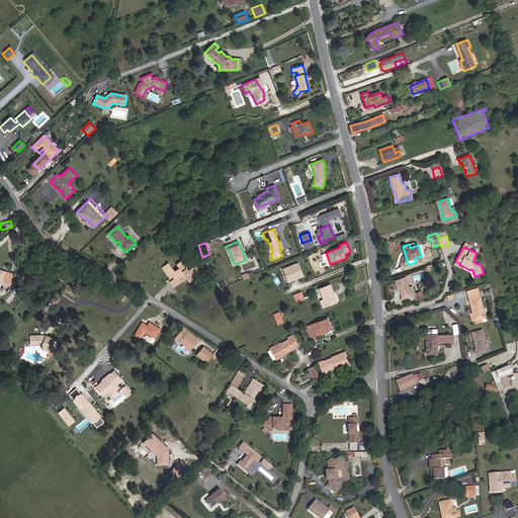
[(188,281),(196,276),(191,269),(186,272),(185,270),(187,268),(182,261),(176,265),(179,268),(174,272),(168,263),(163,267),(171,278),(173,276),(175,279),(170,282),(174,287),(183,280),(182,279),(185,277),(186,278),(188,281)]
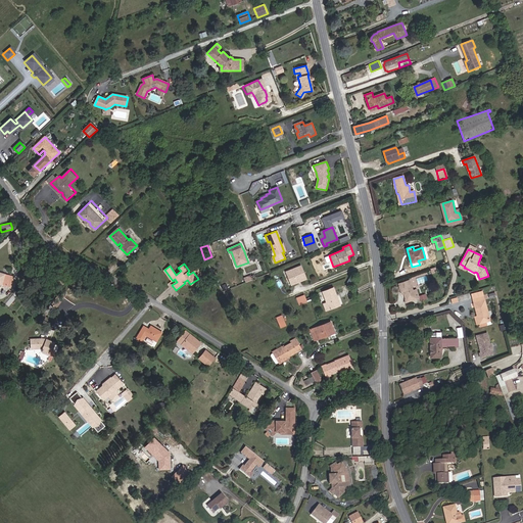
[(304,280),(302,274),(303,273),(300,265),(285,271),(289,281),(294,280),(295,283),(304,280)]
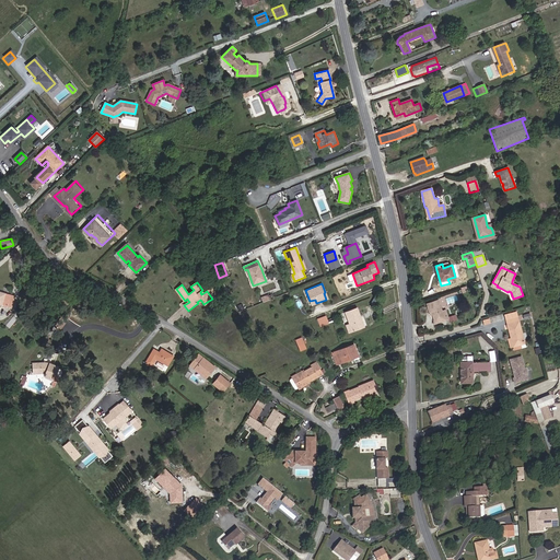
[(212,299),(218,294),(211,287),(207,291),(212,299)]
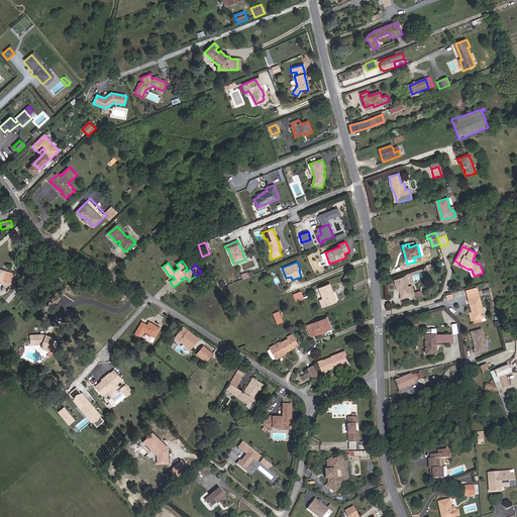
[(170,279),(171,278),(163,267),(162,268),(170,279)]
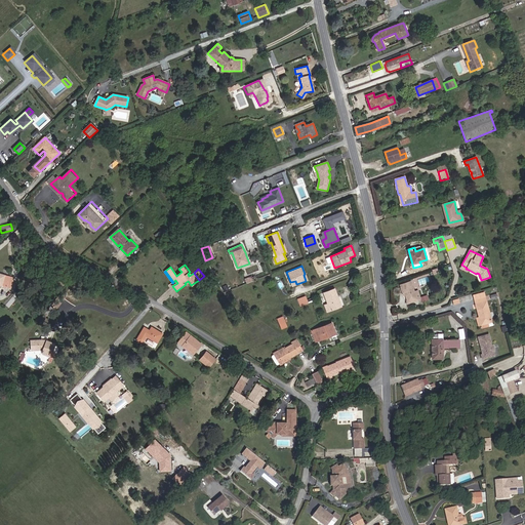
[(10,277),(4,276),(2,285),(7,287),(10,277)]
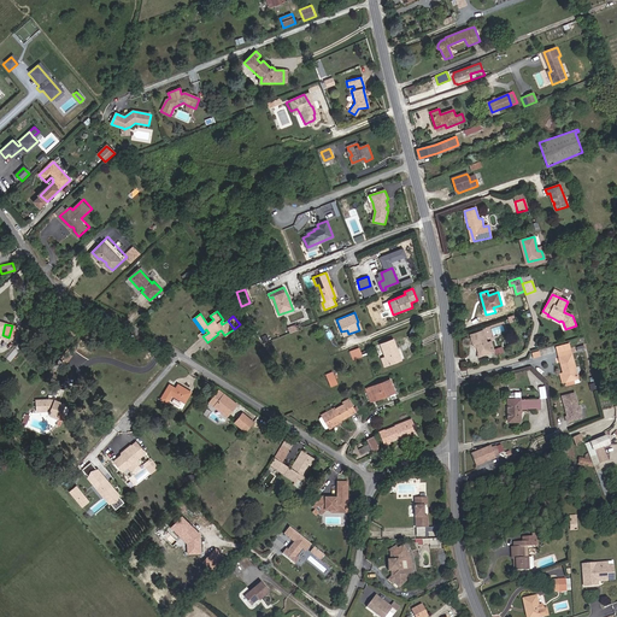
[(494,335),(504,330),(501,324),(492,329),(494,335)]
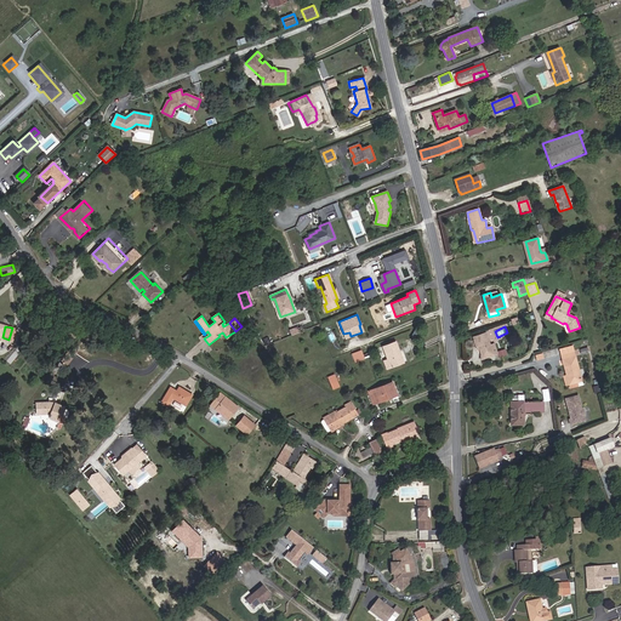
[(67,335),(73,341),(79,334),(73,329),(67,335)]
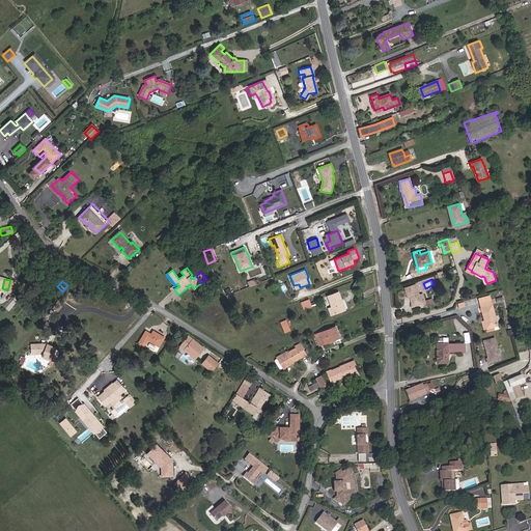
[(422,292),(419,294),(415,283),(404,287),(408,296),(411,295),(412,297),(413,301),(415,304),(421,302),(422,303),(426,302),(422,292)]
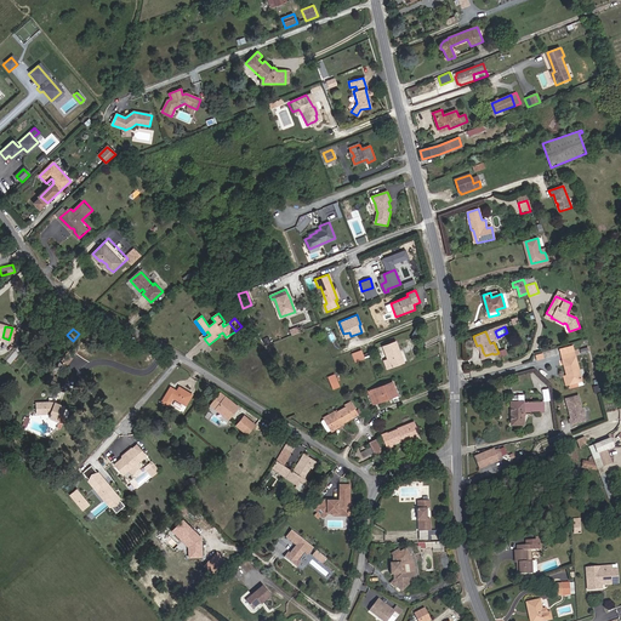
[(387,369),(404,363),(396,342),(383,347),(388,359),(385,362),(387,369)]
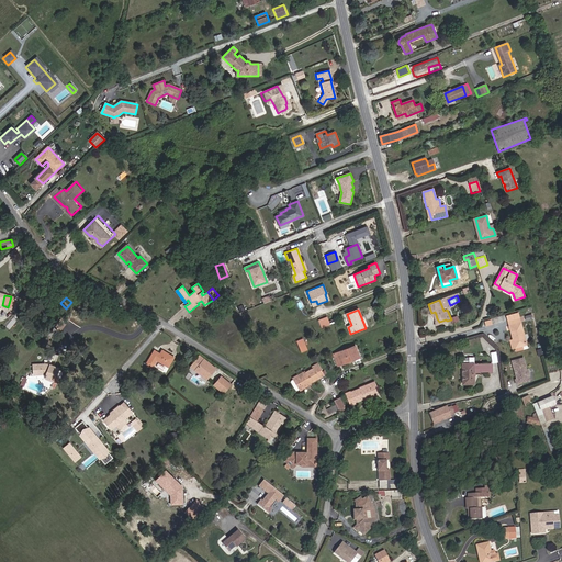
[(521,346),(526,345),(520,323),(509,326),(513,340),(512,340),(514,348),(515,348),(515,349),(516,352),(523,350),(521,346)]
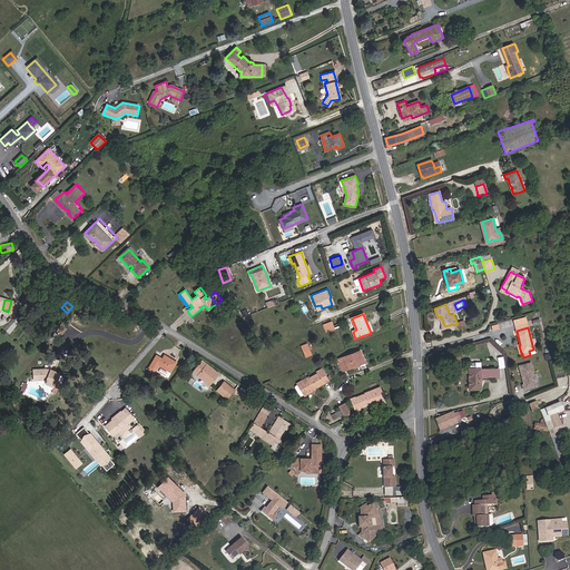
[(305,357),(312,354),(307,344),(301,346),(305,357)]
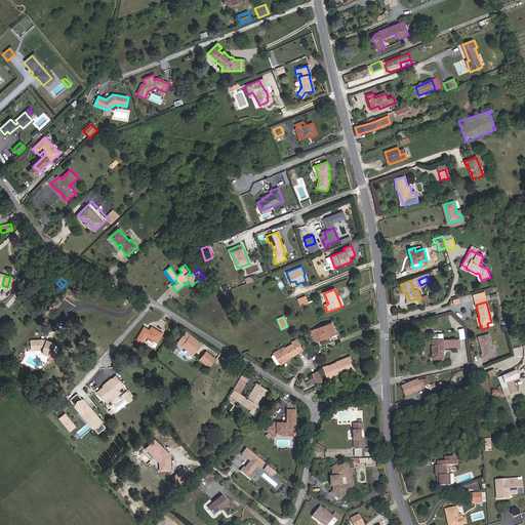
[(332,323),(312,331),(316,341),(331,336),(332,338),(336,336),(332,323)]
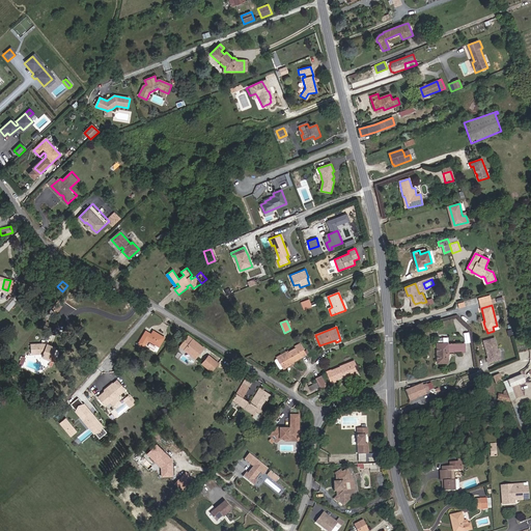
[(147,340),(159,346),(164,338),(152,331),(151,335),(150,336),(144,333),(138,344),(143,347),(147,340)]
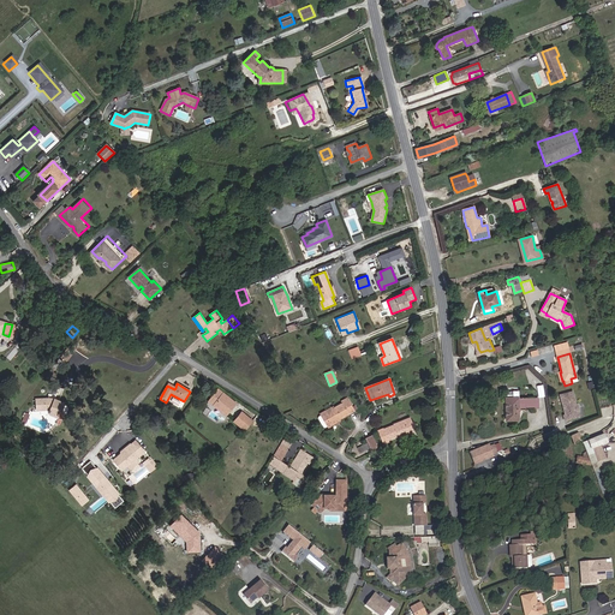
[(226,416),(236,404),(219,389),(207,405),(212,408),(214,405),(226,416)]
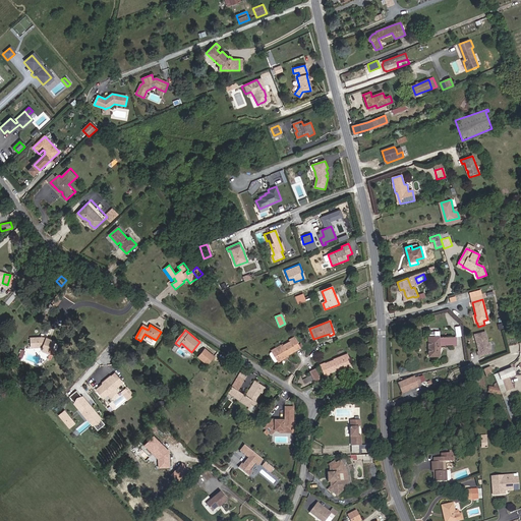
[(489,344),(487,343),(485,333),(474,335),(476,344),(477,344),(478,345),(477,347),(478,351),(476,352),(477,357),(490,354),(489,350),(490,348),(489,344)]
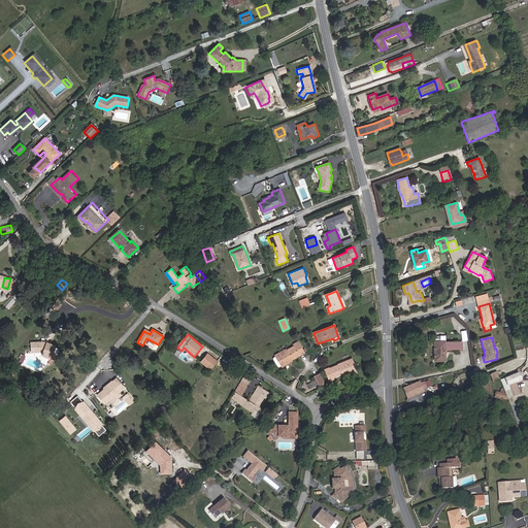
[(56,354),(53,353),(56,345),(46,342),(46,341),(42,340),(42,342),(31,342),(31,353),(42,352),(41,355),(53,359),(55,359),(56,356),(56,354)]
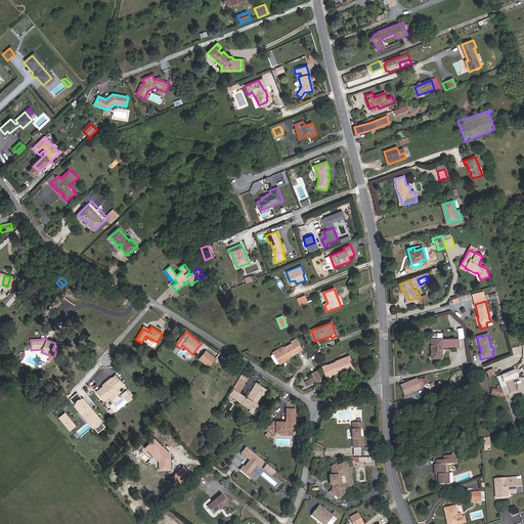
[(455,348),(454,339),(433,339),(433,349),(431,349),(431,358),(441,358),(441,348),(455,348)]
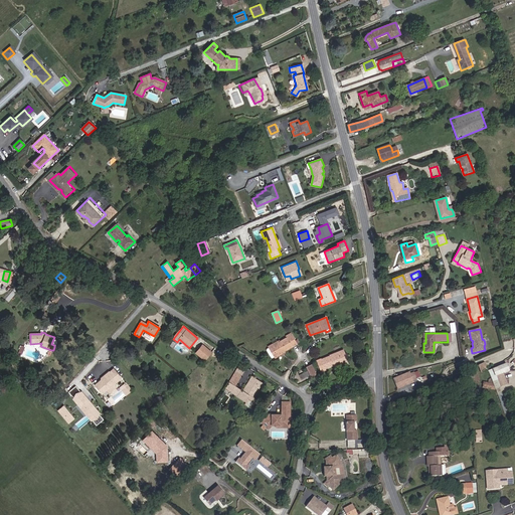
[(287,338),(268,349),(267,350),(272,357),(273,358),(275,357),(297,344),(291,334),(286,336),(287,338)]
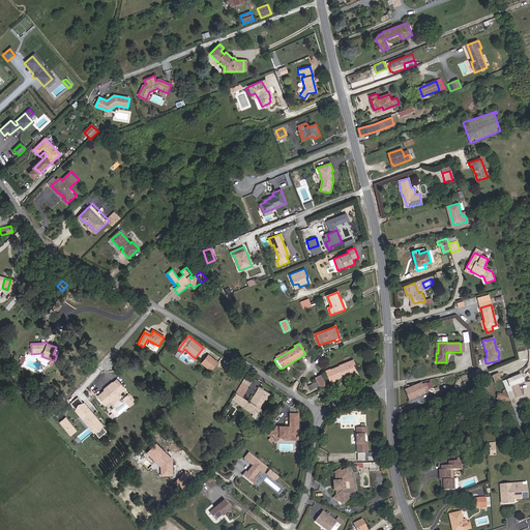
[(214,374),(222,365),(208,355),(199,366),(208,374),(210,371),(214,374)]
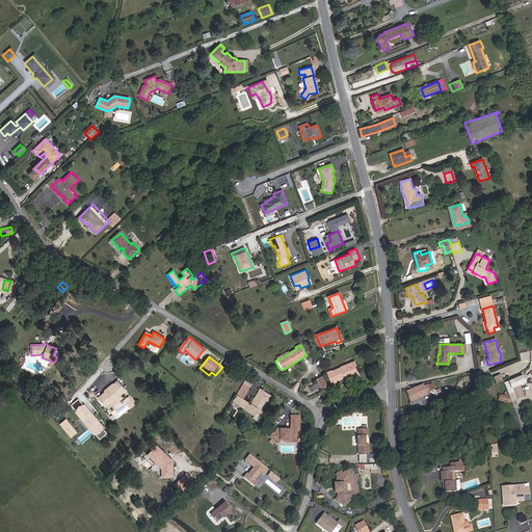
[(355,375),(357,371),(355,366),(356,365),(355,361),(340,366),(341,367),(333,370),(331,370),(326,372),(331,384),(337,382),(337,381),(345,378),(344,377),(347,376),(348,378),(355,375)]
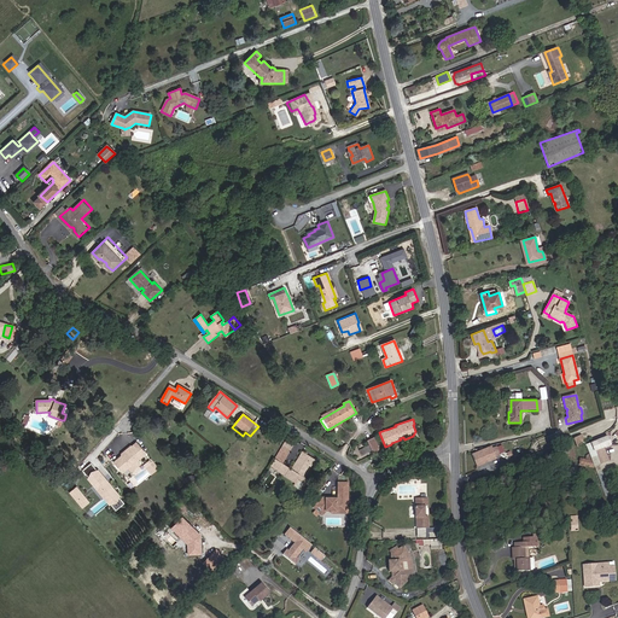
[(578,447),(584,444),(581,435),(575,437),(578,447)]
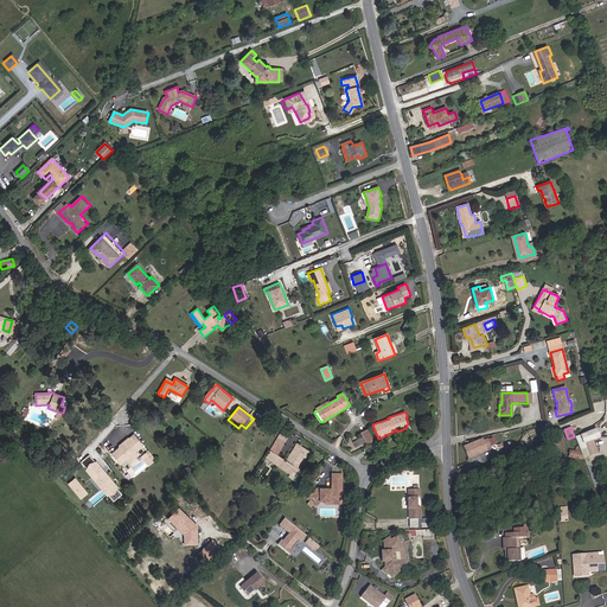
[(585,443),(599,436),(595,428),(581,435),(585,443)]
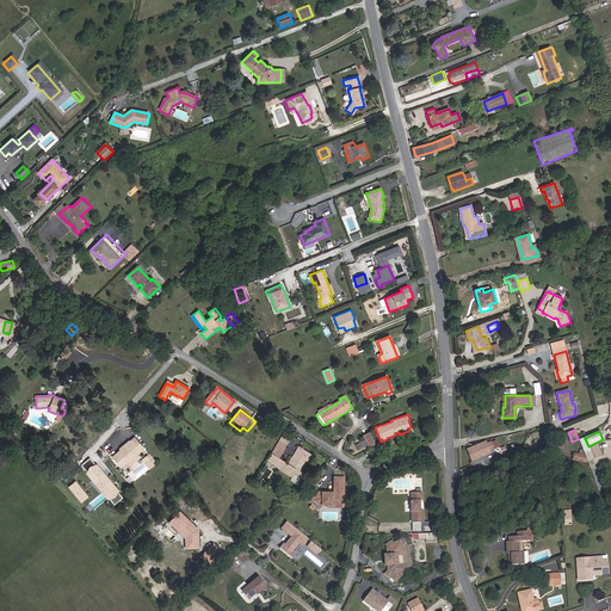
[(369,446),(375,444),(369,432),(363,436),(369,446)]
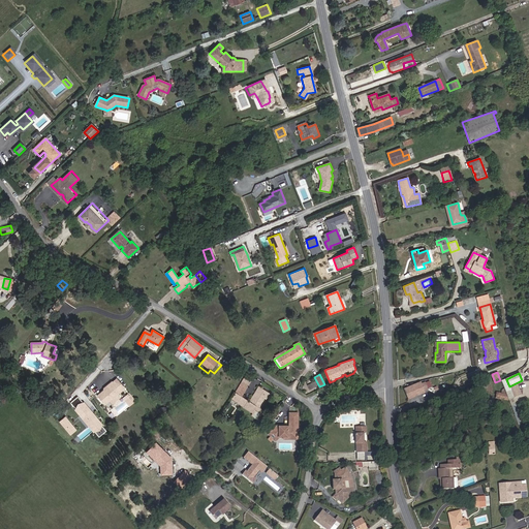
[(117,394),(124,387),(116,378),(112,382),(112,381),(107,384),(109,385),(106,387),(105,386),(103,387),(104,389),(97,396),(104,404),(109,400),(117,394)]
